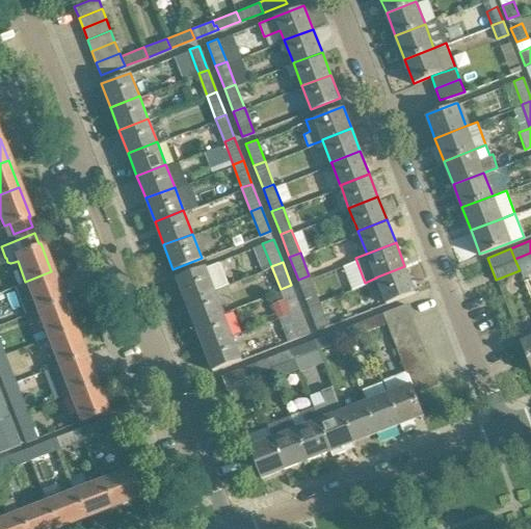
[(176,276),(185,300),(214,289),(205,265),(176,276)]
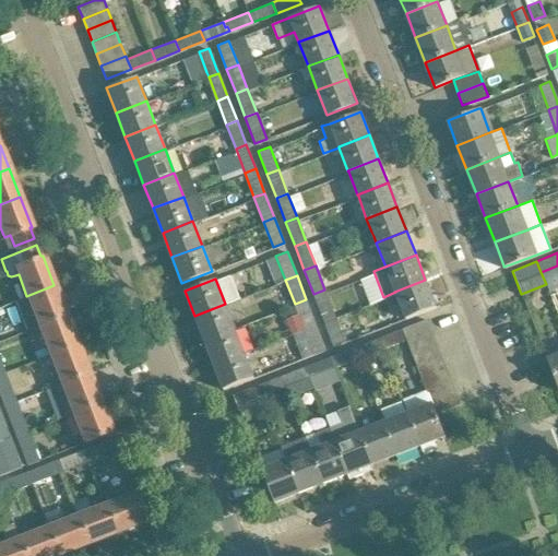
[(394,292),(395,292),(405,318),(436,306),(425,280),(394,292)]
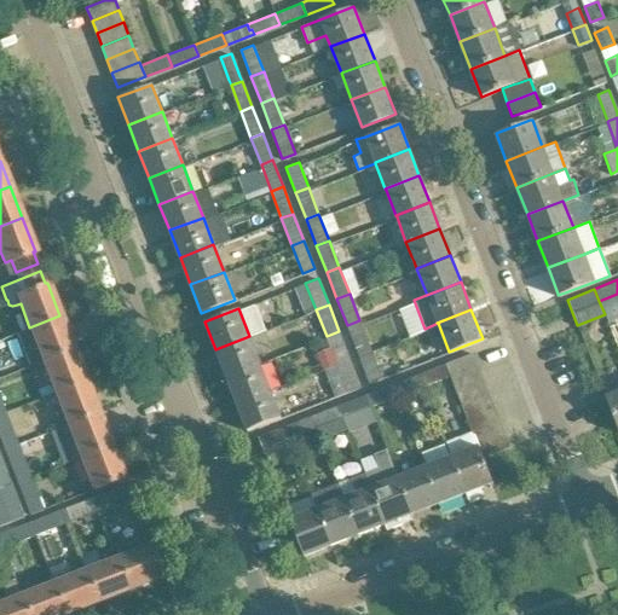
[(29,328),(41,359),(73,347),(59,315),(29,328)]
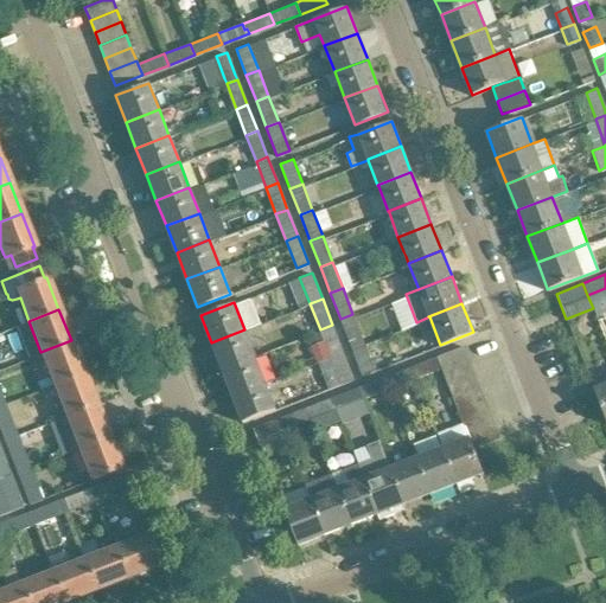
[(340,319),(351,346),(363,341),(352,314),(340,319)]
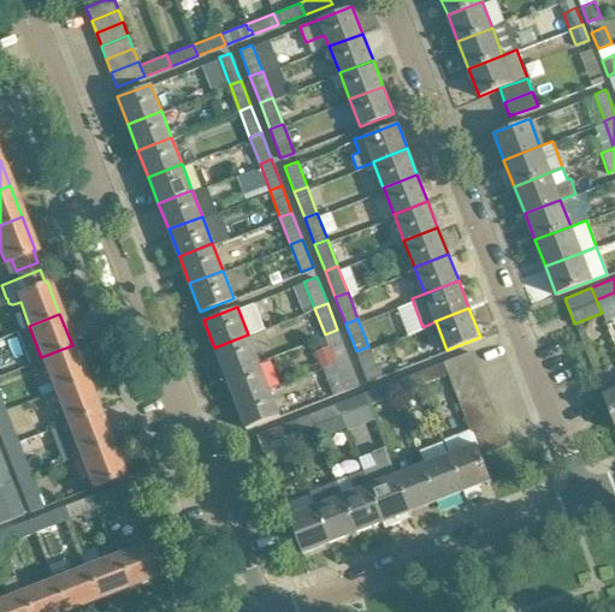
[(348,357),(337,330),(325,334),(329,346),(335,362),(348,357)]
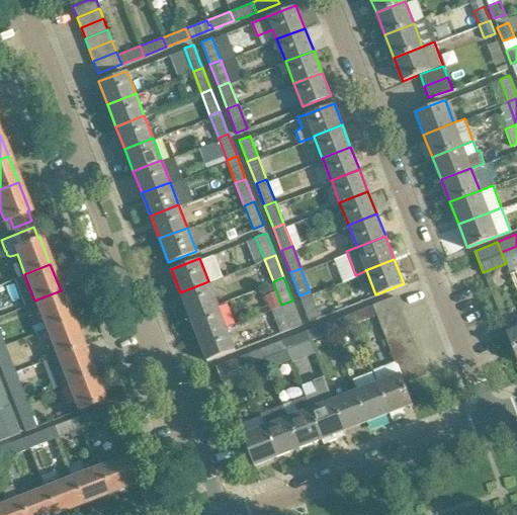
[(180,292),(188,315),(217,304),(208,281),(180,292)]
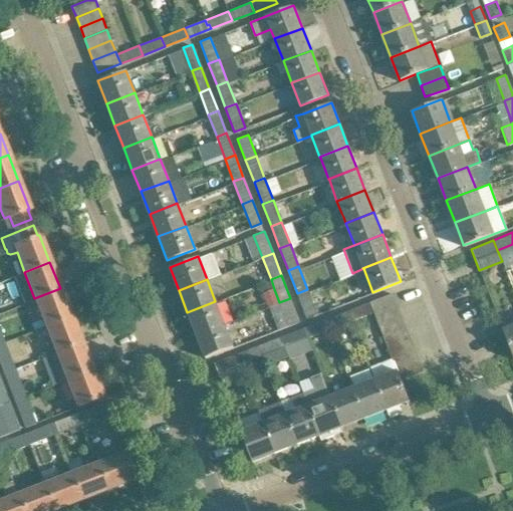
[(34,298),(45,325),(70,315),(60,288),(34,298)]
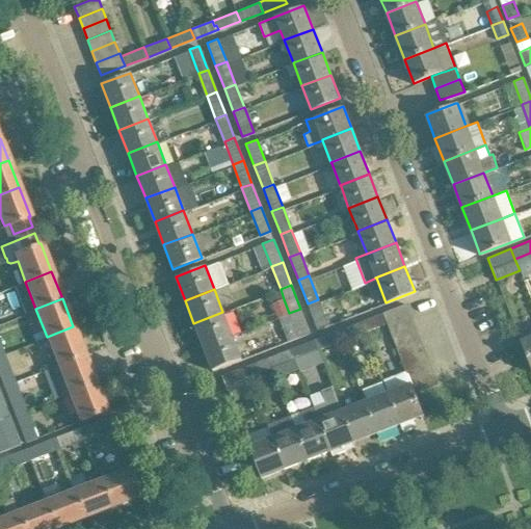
[(284,299),(273,303),(279,317),(289,313),(284,299)]
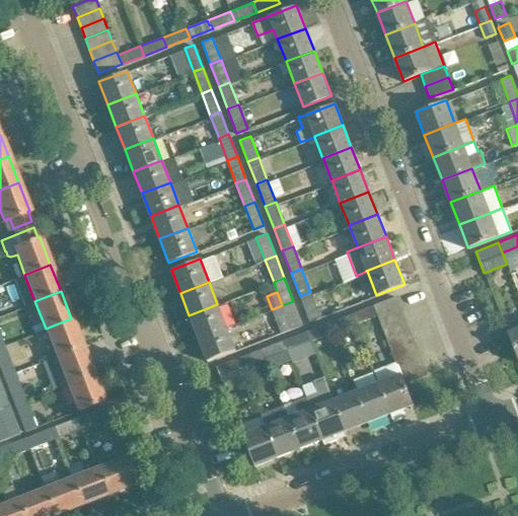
[(310,292),(300,296),(309,320),(319,316),(310,292)]
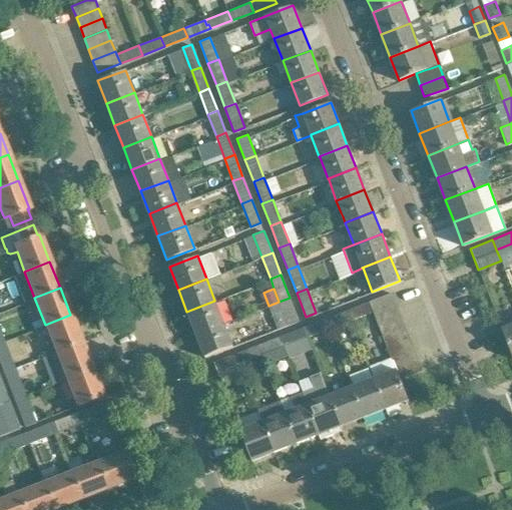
[(373,311),(373,312),(396,304),(392,292),(369,301),(373,311)]
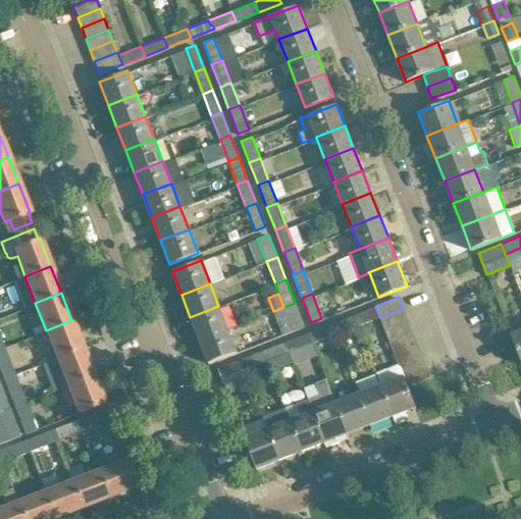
[(295,303),(283,307),(273,311),(281,334),(304,325),(295,303)]
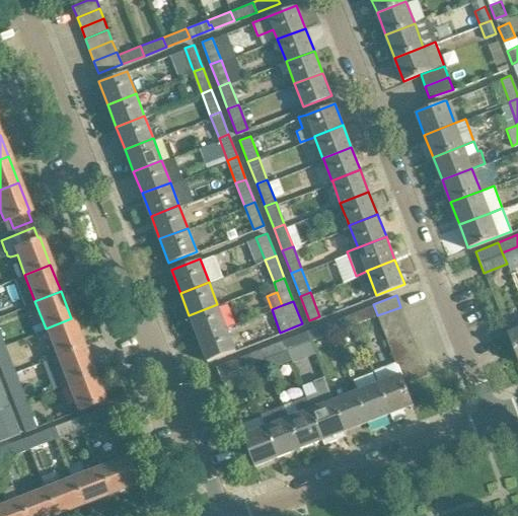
[(189,315),(198,338),(226,326),(217,304),(189,315)]
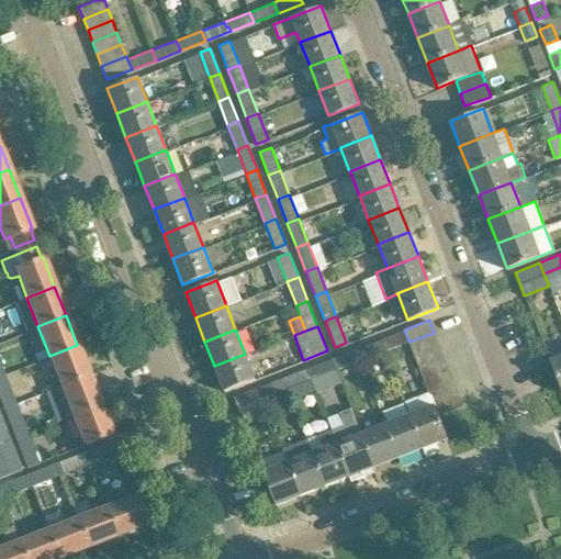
[(382,350),(408,341),(404,330),(380,339),(382,345),(380,346),(382,350)]
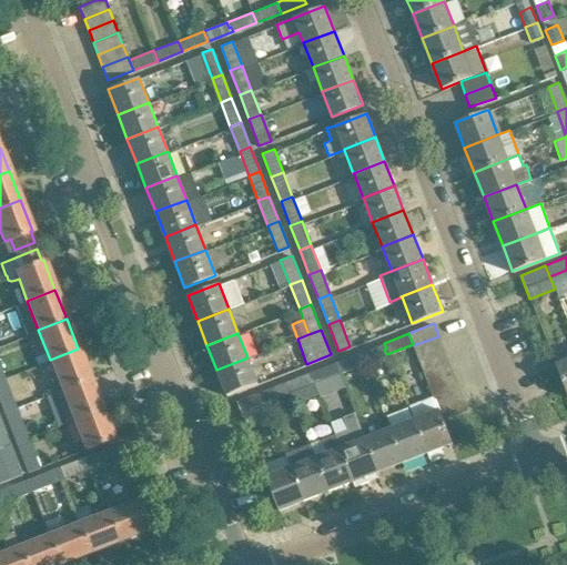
[(413,345),(418,359),(444,349),(438,336),(413,345)]
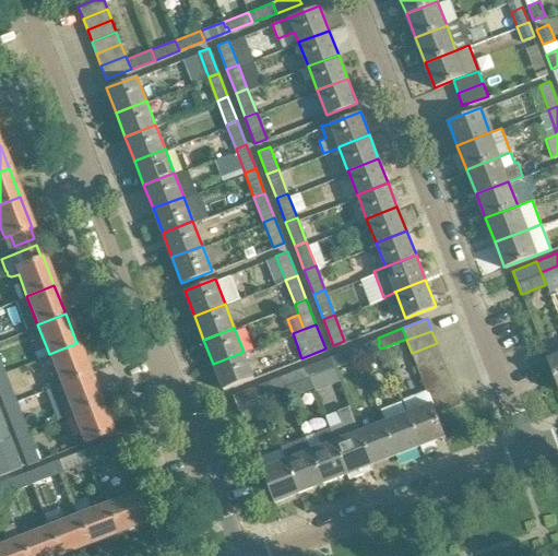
[(357,357),(380,349),(378,344),(380,343),(378,338),(353,346),(357,357)]
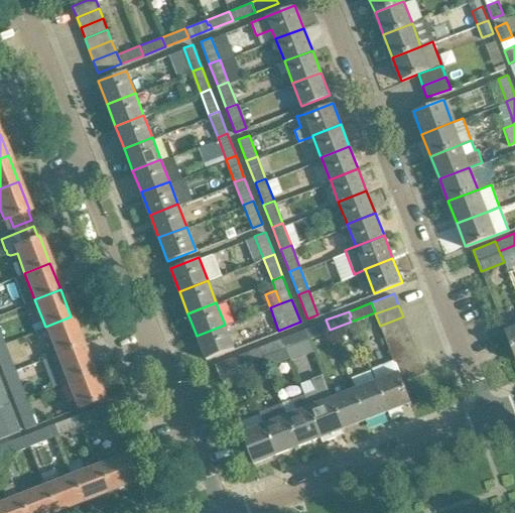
[(45,327),(55,353),(81,344),(71,316),(45,327)]
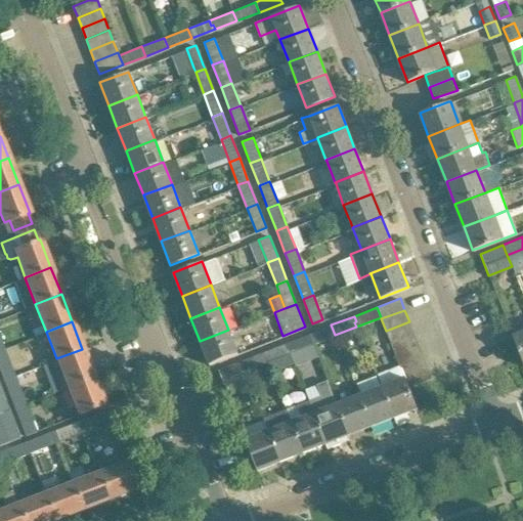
[(386,331),(390,341),(413,332),(409,321),(386,331)]
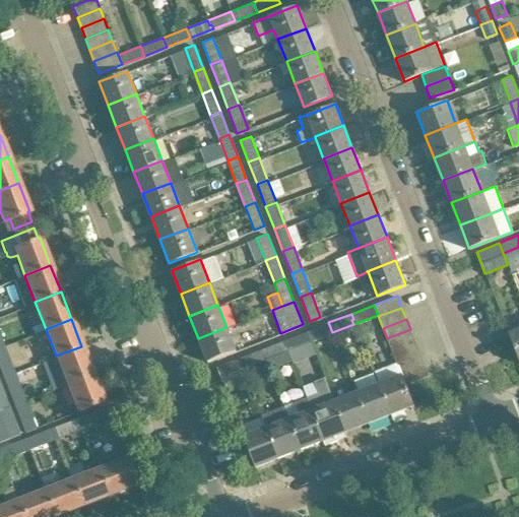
[(311,340),(332,332),(328,322),(306,331),(308,336),(310,336),(311,340)]
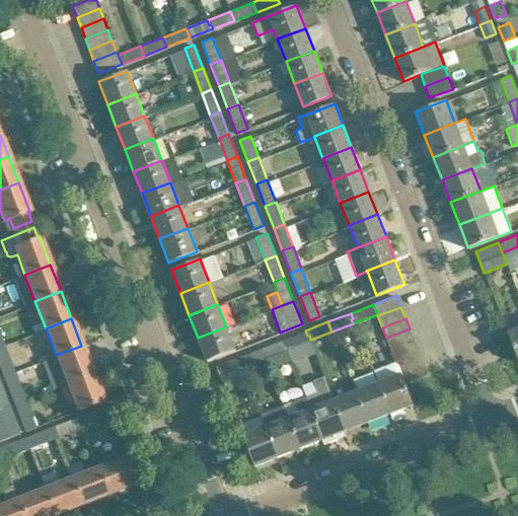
[(226,326),(198,338),(207,361),(235,350),(226,326)]
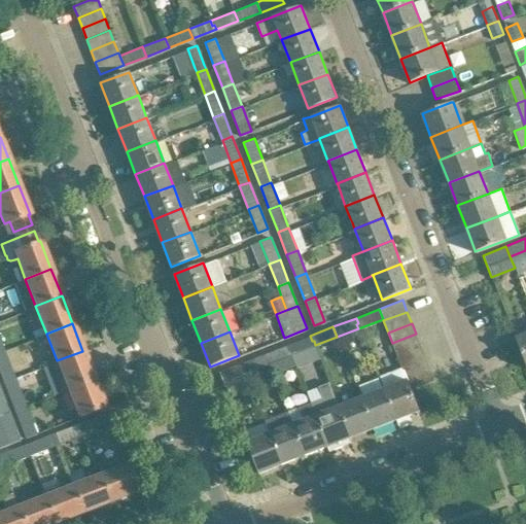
[(525,333),(515,338),(525,365),(525,333)]
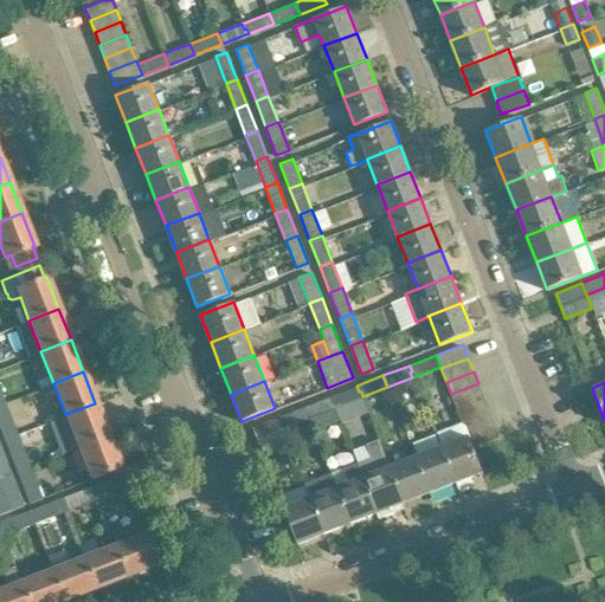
[(451,394),(456,407),(483,396),(478,383),(451,394)]
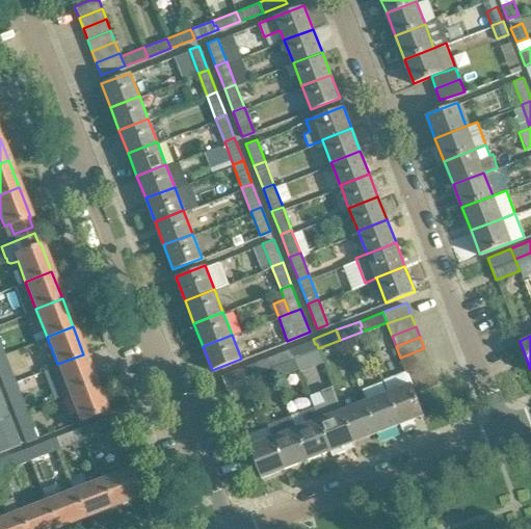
[(294,358),(318,348),(317,344),(315,344),(313,339),(290,348),(294,358)]
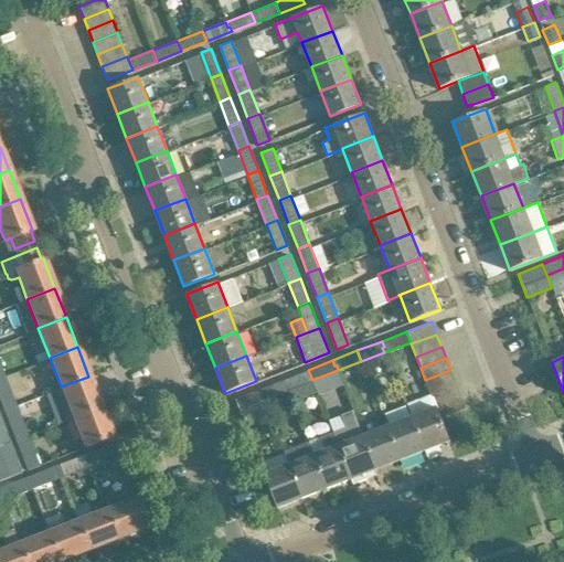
[(287,390),(312,380),(308,370),(285,378),(287,384),(285,384),(287,390)]
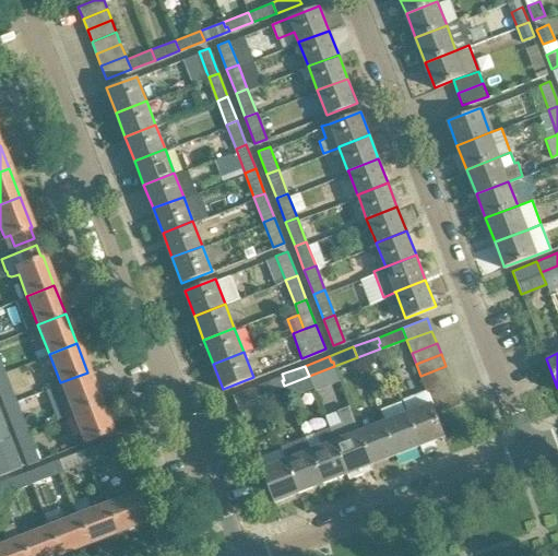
[(420,376),(426,388),(450,378),(446,366),(420,376)]
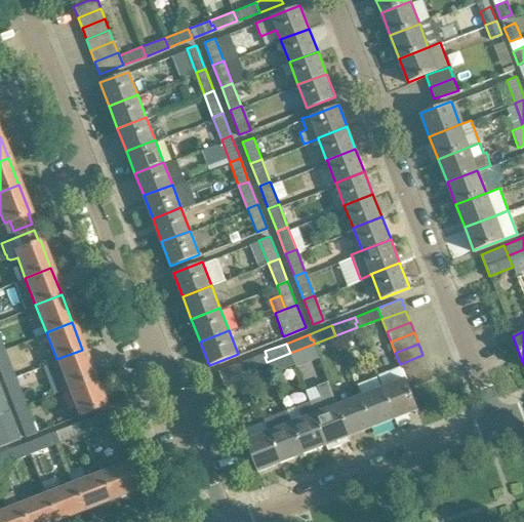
[(0,370),(10,366),(3,349),(0,350),(0,370)]
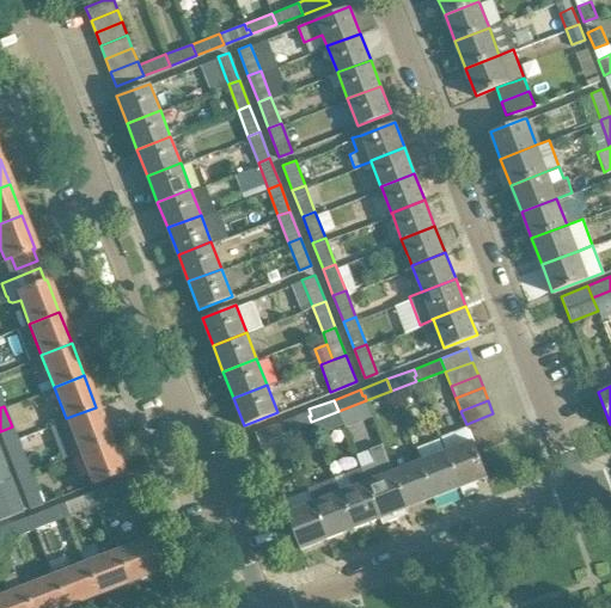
[(66,418),(78,450),(109,438),(96,407),(66,418)]
